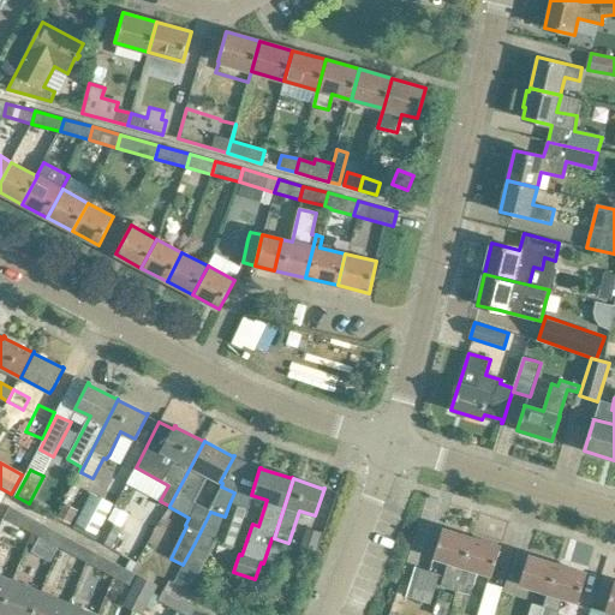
[(97,536),(113,505),(91,494),(76,524),(97,536)]
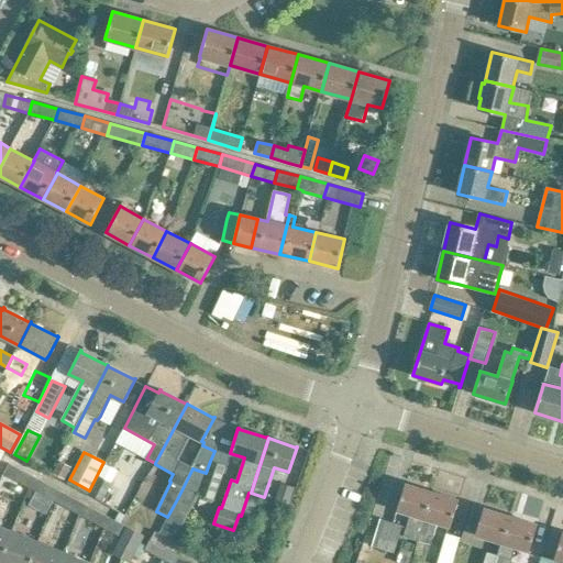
[(59,461),(53,474),(65,479),(70,467),(59,461)]
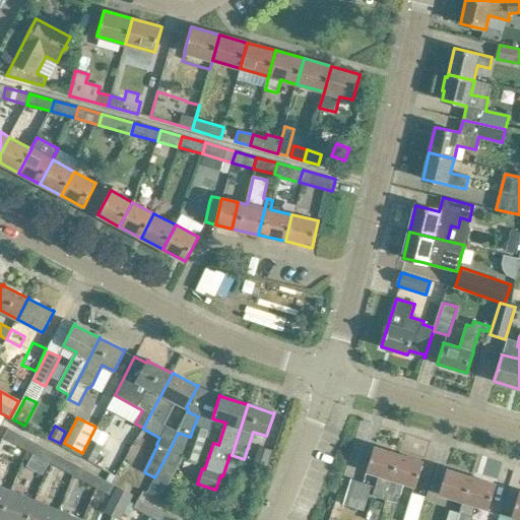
[(208,431),(194,426),(190,437),(178,433),(165,459),(154,477),(146,492),(161,499),(184,454),(197,459),(208,431)]
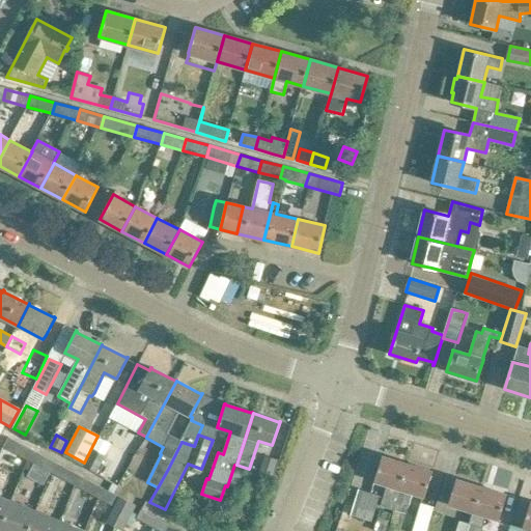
[(27,459),(31,450),(8,438),(3,447),(27,459)]
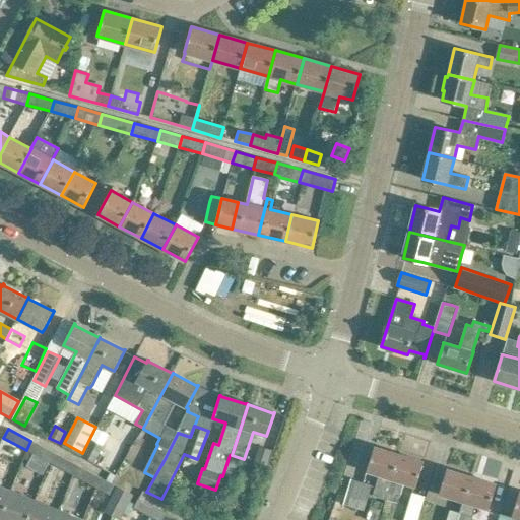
[(94,463),(104,447),(90,440),(82,457),(94,463)]
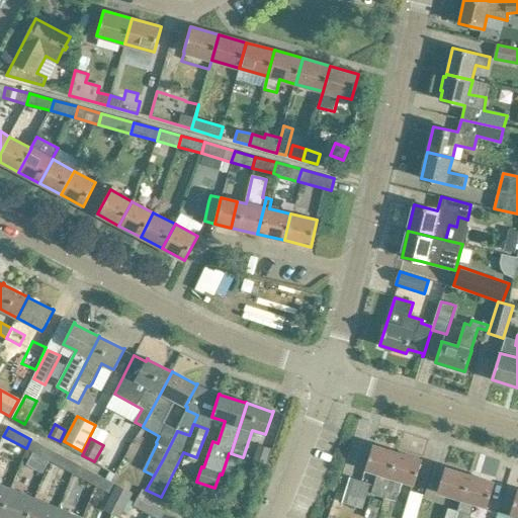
[(50,460),(54,451),(30,439),(26,448),(50,460)]
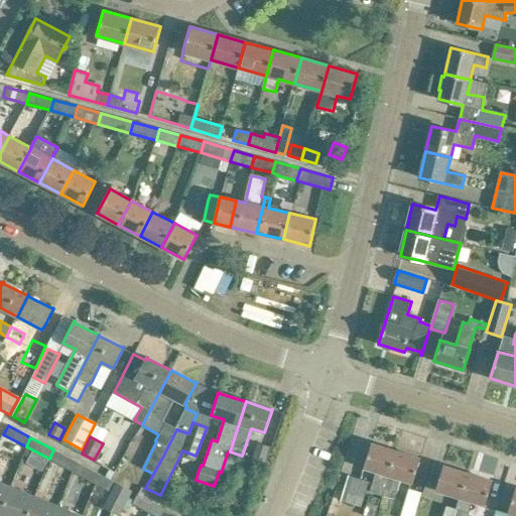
[(381,497),(395,452),(371,443),(364,468),(376,472),(370,493),(381,497)]
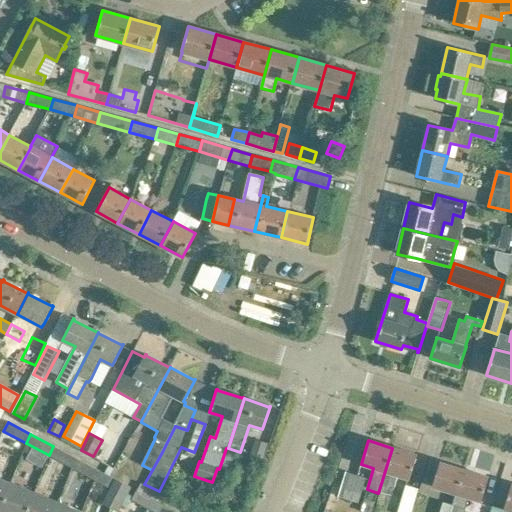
[(250,460),(259,463),(266,445),(257,441),(250,460)]
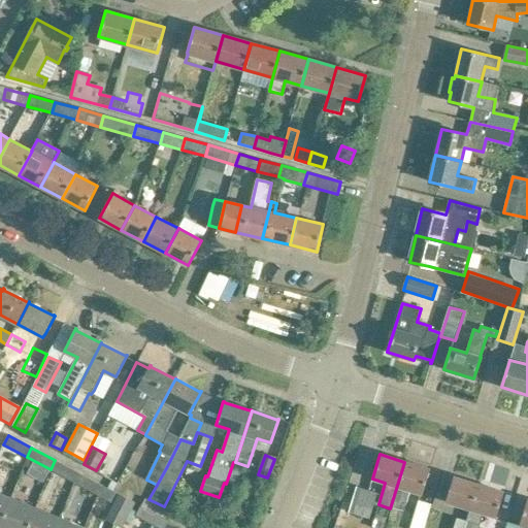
[(74,482),(78,472),(55,460),(51,469),(74,482)]
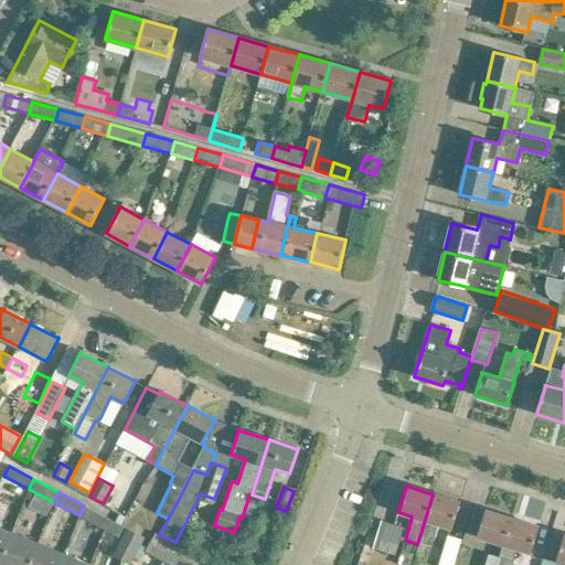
[(433,494),(417,544),(432,547),(438,524),(451,529),(460,502),(433,494)]
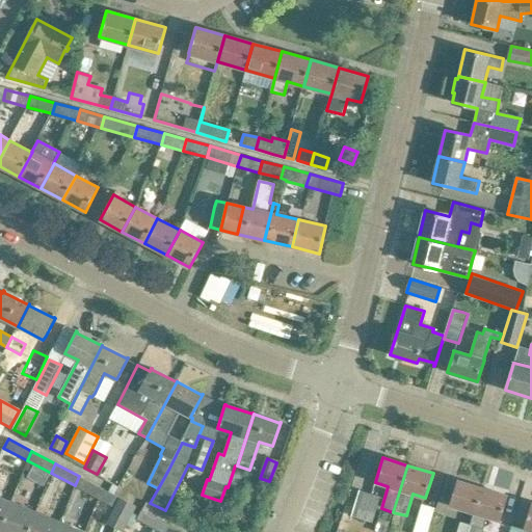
[(98,498),(103,488),(79,476),(75,485),(98,498)]
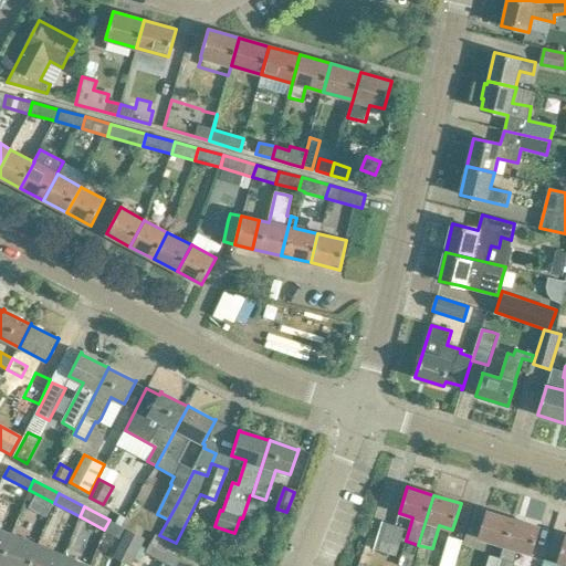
[(505,546),(513,520),(486,511),(478,537),(505,546)]
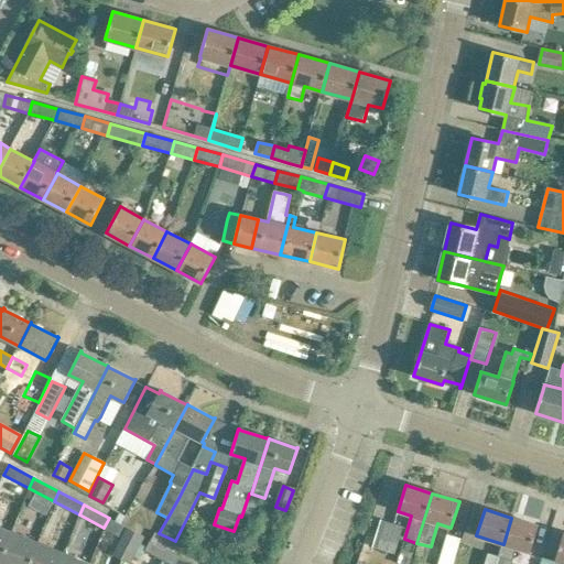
[(114,554),(122,559),(136,532),(109,518),(104,528),(122,538),(114,554)]
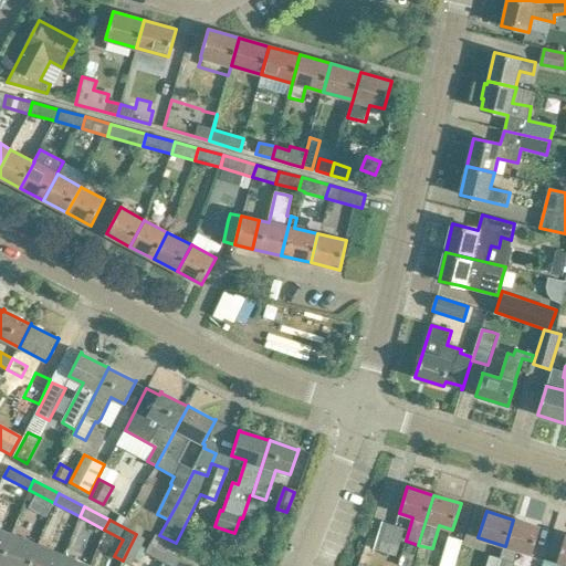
[(498,565),(513,565),(519,551),(532,554),(540,527),(513,520),(505,546),(501,558),(498,565)]
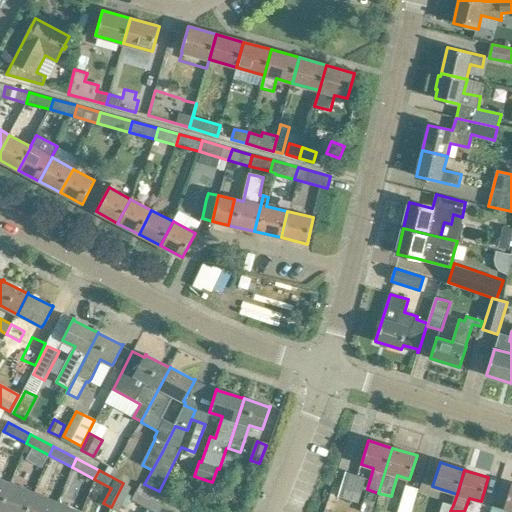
[(358,502),(366,478),(346,472),(338,496),(358,502)]
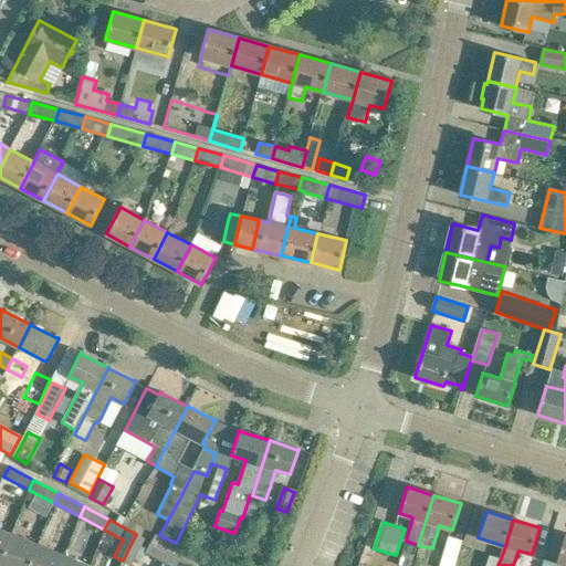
[(0,562),(11,534),(0,528),(0,562)]
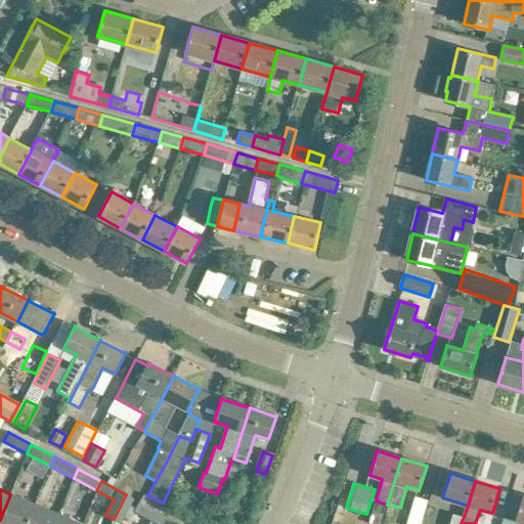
[(0,523),(27,523),(35,504),(10,494),(0,520),(0,523)]
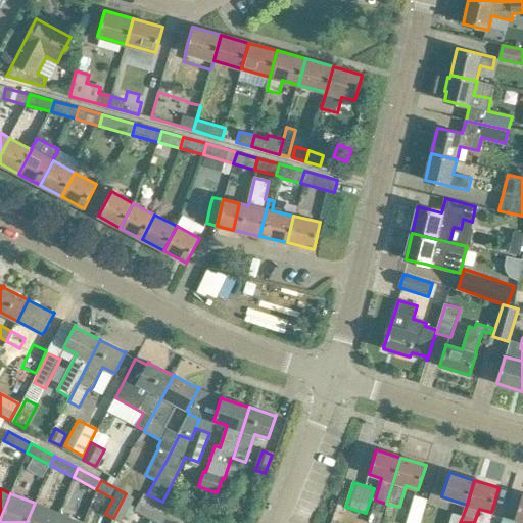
[(129,504),(133,497),(126,493),(113,518),(120,521),(123,516),(132,521),(136,512),(135,511),(136,508),(129,504)]
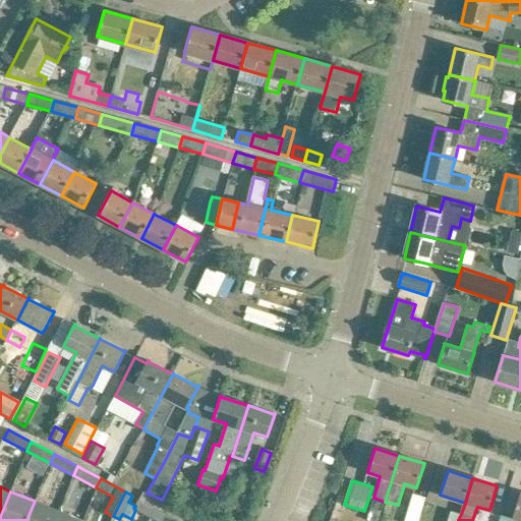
[(413,495),(404,520),(418,520),(425,499),(413,495)]
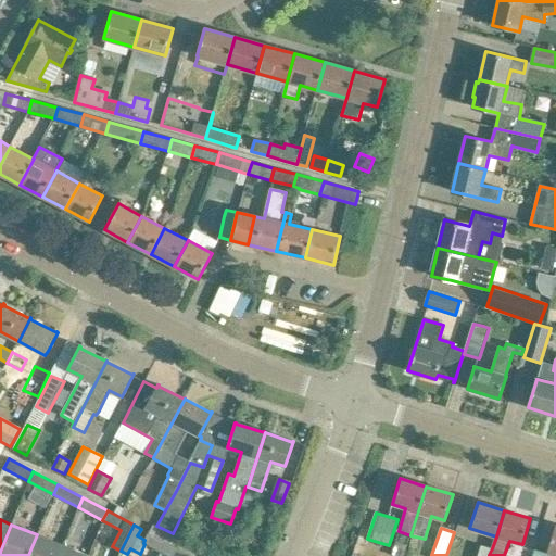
[(151,547),(156,538),(148,533),(144,540),(143,543),(144,544),(151,547)]
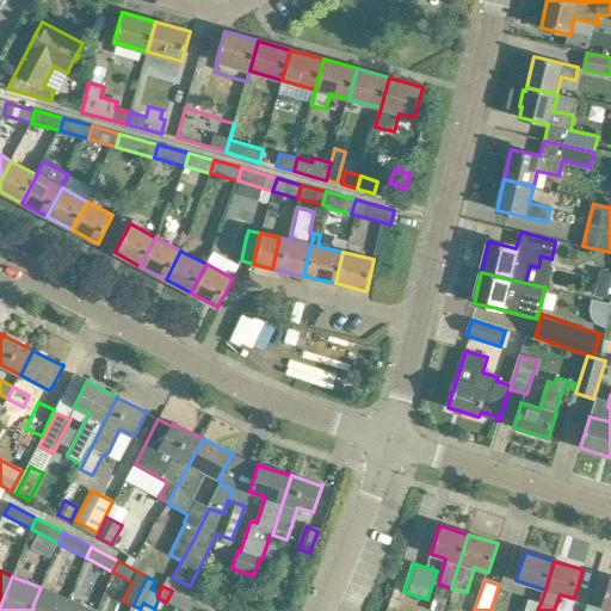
[(63,610),(69,599),(41,587),(31,610),(63,610)]
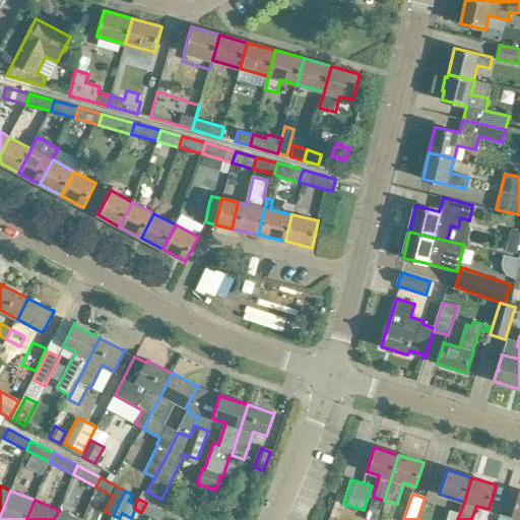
[(378,519),(383,503),(372,500),(366,519),(378,519)]
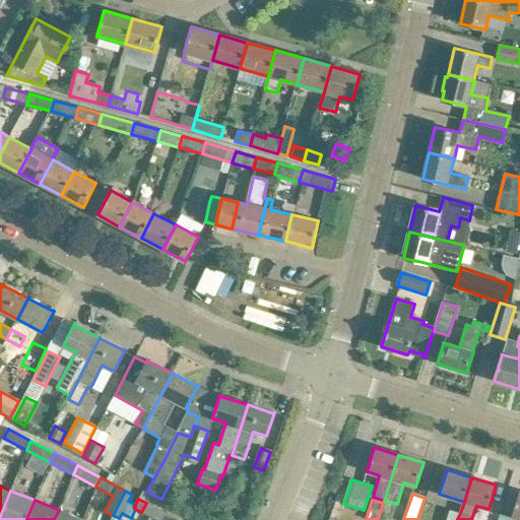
[(156,519),(167,519),(170,515),(146,503),(141,512),(156,519)]
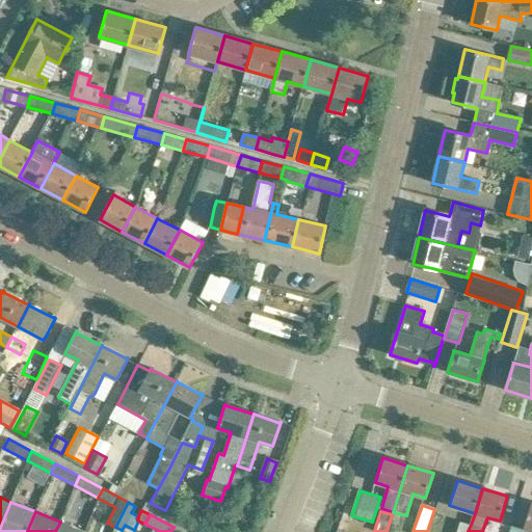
[(84,531),(85,531),(60,522),(55,531),(84,531)]
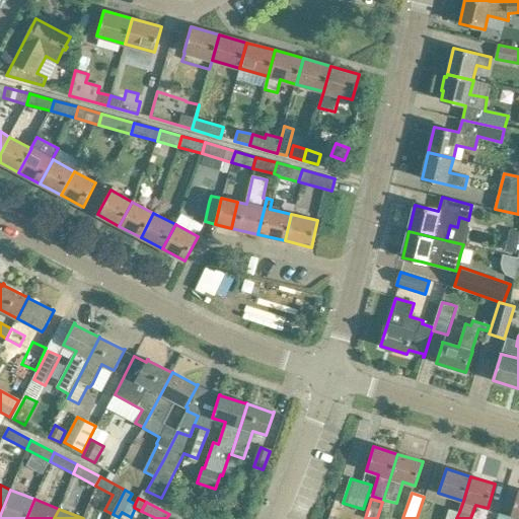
[(446,518),(456,518),(459,512),(450,510),(446,518)]
